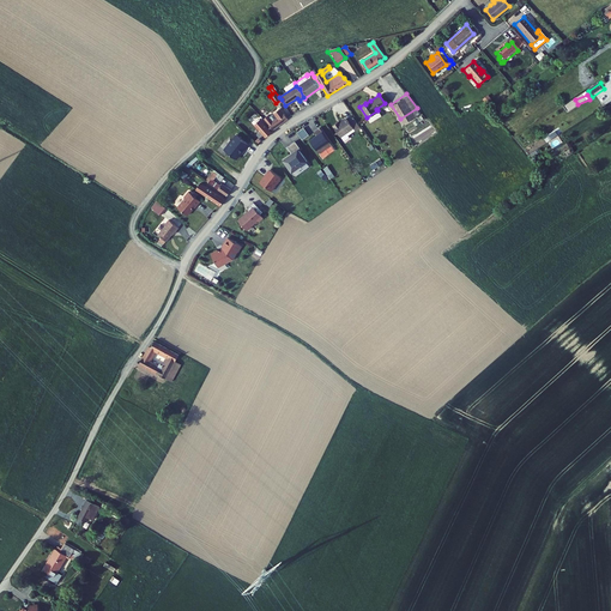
[(286,119),(279,108),(267,116),(266,115),(261,119),(271,129),(286,119)]
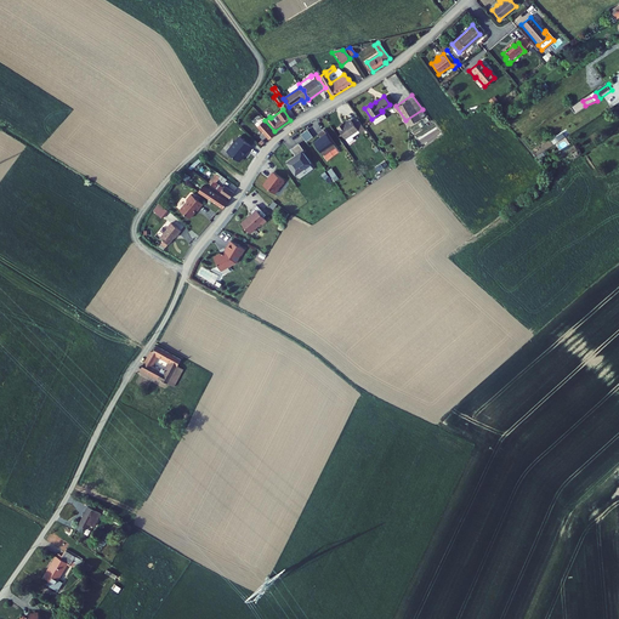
[(362,128),(356,118),(351,121),(348,119),(342,124),(340,125),(339,123),(335,125),(342,137),(356,129),(357,131),(362,128)]
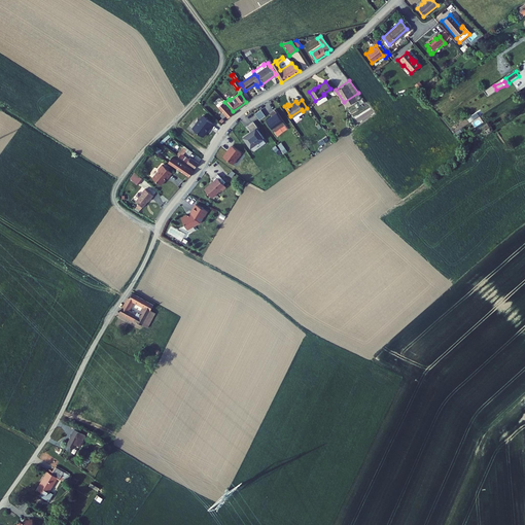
[(218,108),(228,117),(232,113),(222,104),(218,108)]
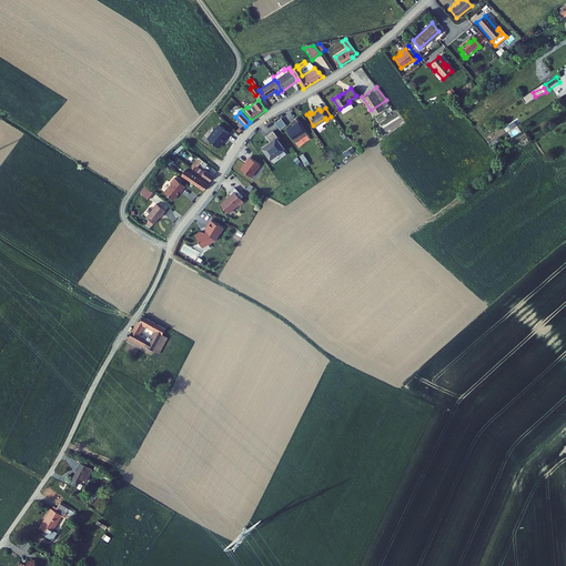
[(228,133),(216,124),(205,139),(216,148),(221,142),(220,142),(222,140),(228,133)]
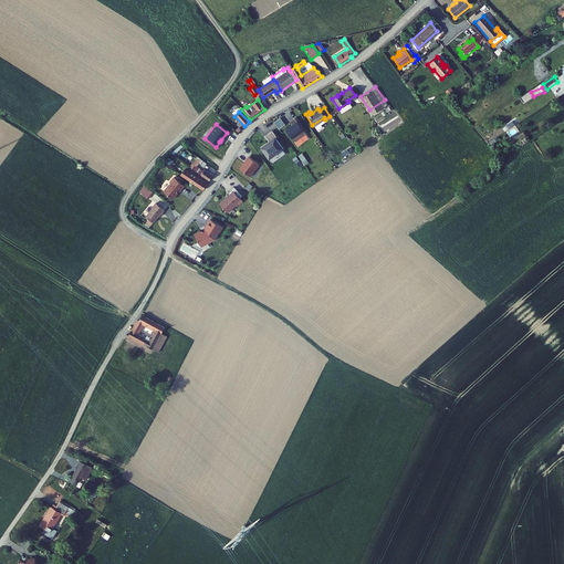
[(278,137),(272,131),(265,136),(270,142),(261,148),(269,159),(283,149),(275,138),(278,137)]
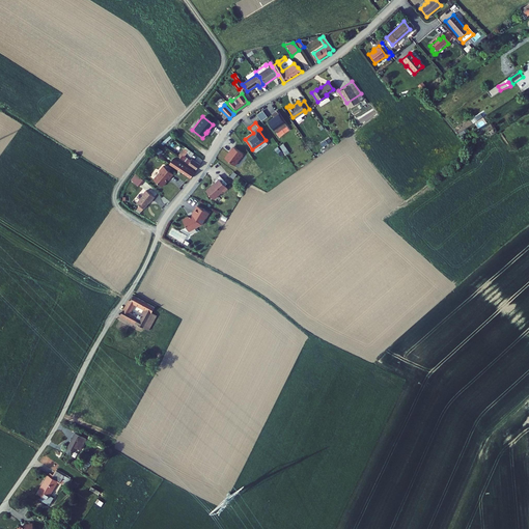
[(176,156),(195,169),(198,164),(191,159),(190,160),(183,155),(185,151),(190,155),(191,152),(183,146),(176,156)]
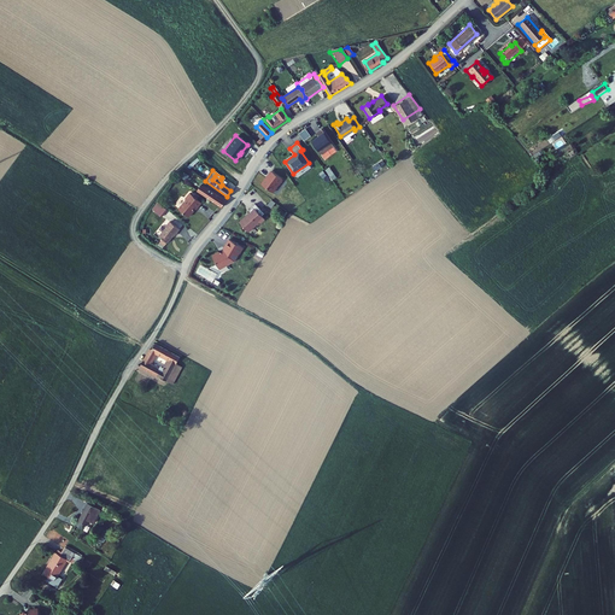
[(287,181),(274,173),(264,186),(276,194),(287,181)]
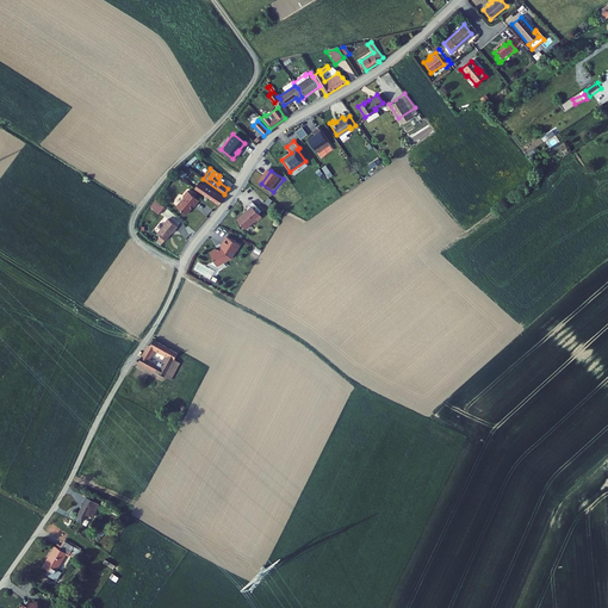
[(208,197),(217,204),(222,198),(198,182),(193,188),(206,198),(208,197)]
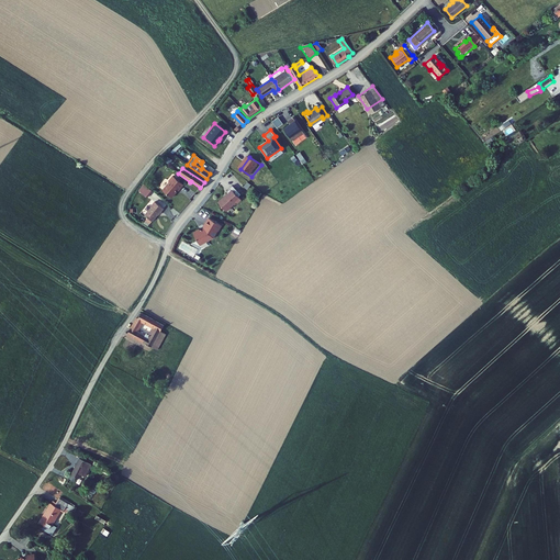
[(182,183),(171,176),(167,181),(167,182),(161,190),(170,198),(175,192),(175,191),(177,189),(178,190),(182,183)]
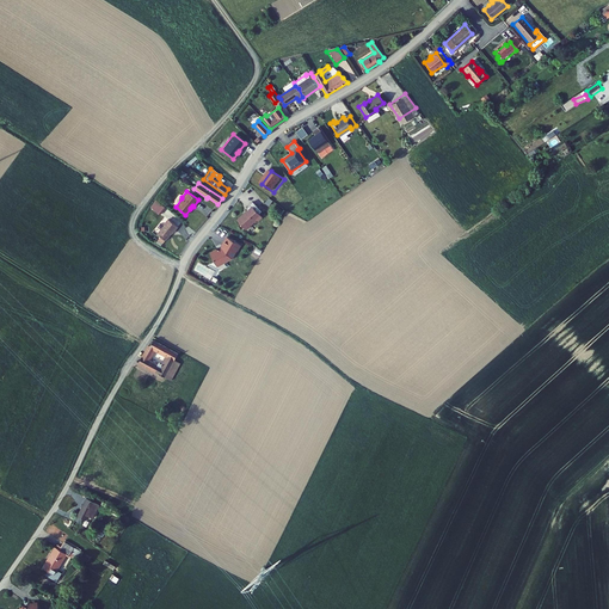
[(167,208),(157,201),(151,207),(161,215),(165,210),(167,208)]
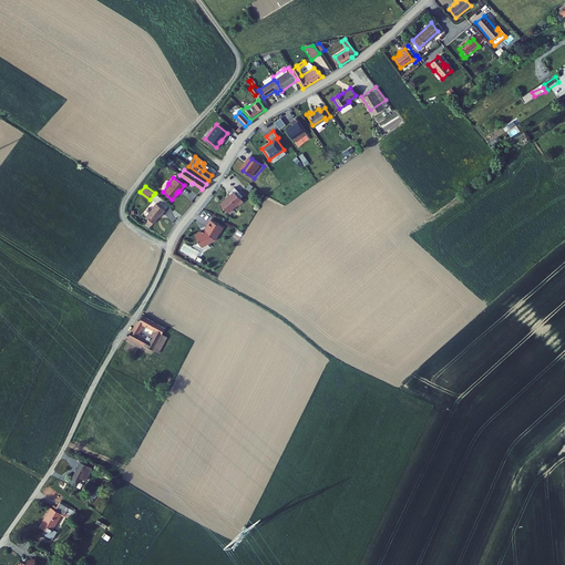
[(242,196),(234,187),(228,193),(229,195),(228,196),(228,197),(225,201),(224,201),(219,205),(227,213),(237,204),(238,205),(243,202),(239,198),(242,196)]
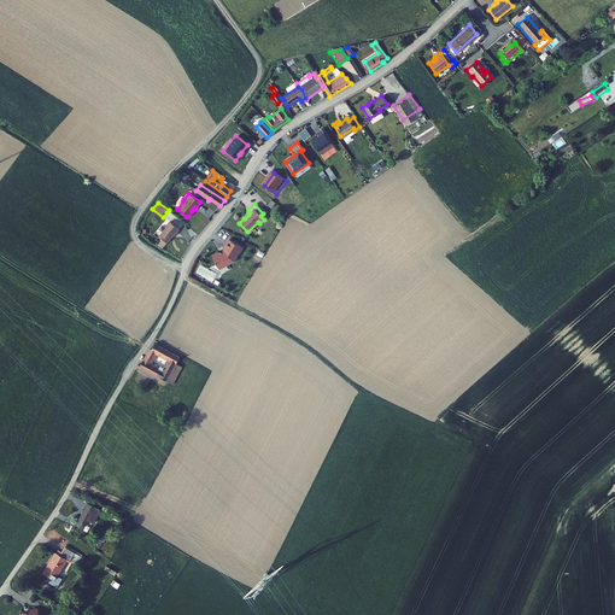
[(163,247),(171,236),(175,232),(176,233),(179,230),(169,222),(164,227),(165,228),(158,236),(162,240),(159,244),(163,247)]
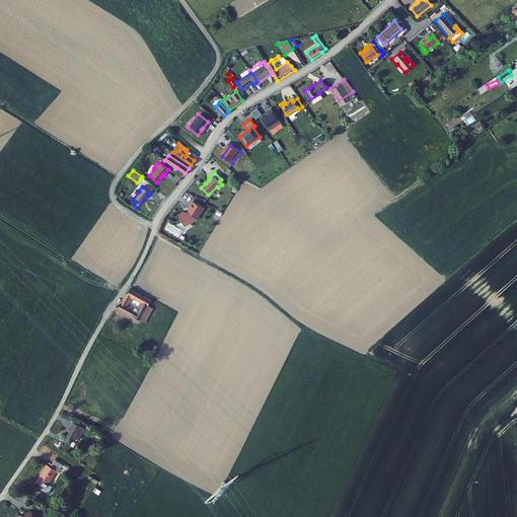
[(207,210),(195,204),(191,212),(181,215),(186,227),(201,221),(207,210)]
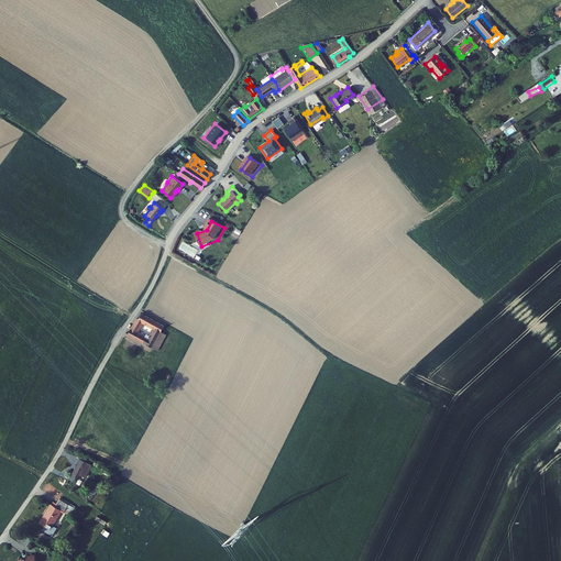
[(163,333),(166,334),(167,331),(165,330),(166,328),(144,315),(141,319),(140,319),(130,337),(154,351),(163,333)]
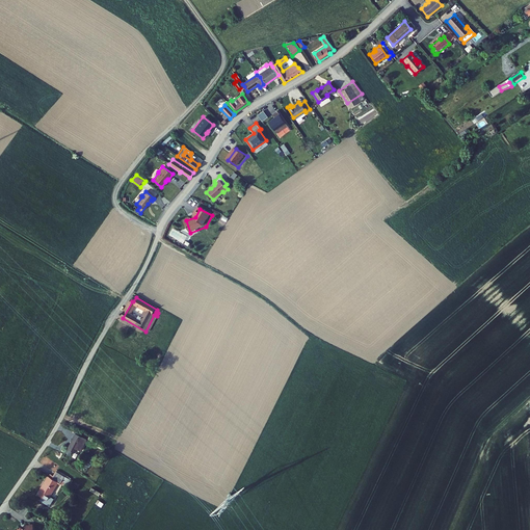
[(157,316),(154,315),(146,332),(151,334),(159,318),(157,316)]
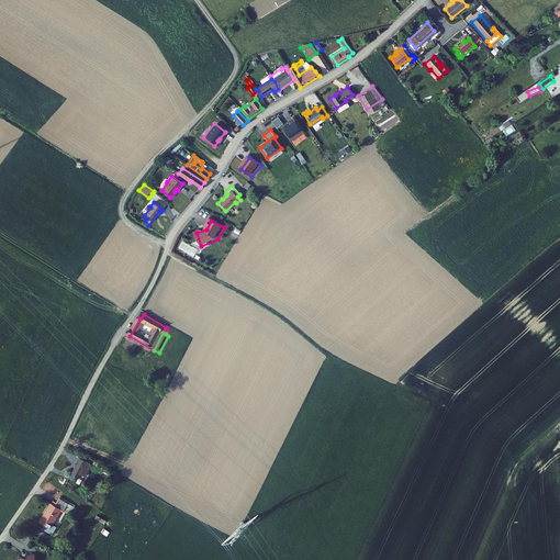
[(92,460),(80,455),(73,471),(81,476),(82,471),(87,472),(92,460)]
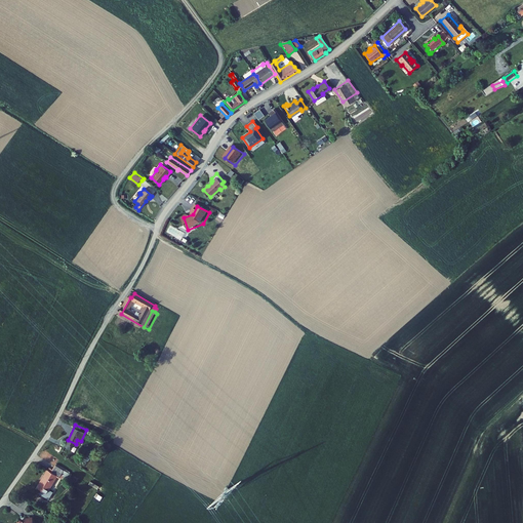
[(68,474),(71,469),(57,460),(54,466),(51,464),(49,466),(43,474),(44,475),(41,480),(40,479),(38,483),(52,492),(57,485),(53,482),(59,473),(61,474),(63,471),(68,474)]
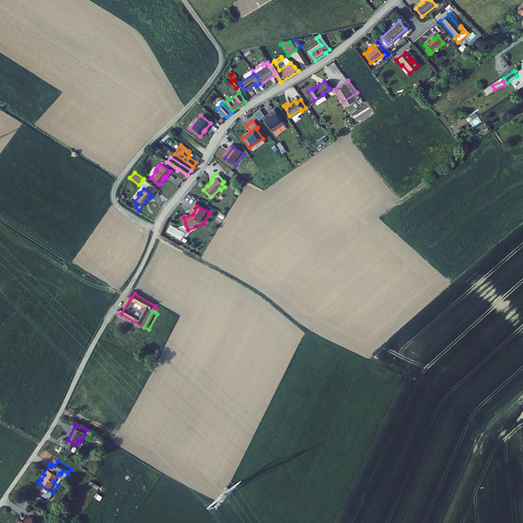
[(86,494),(90,488),(84,483),(80,489),(86,494)]
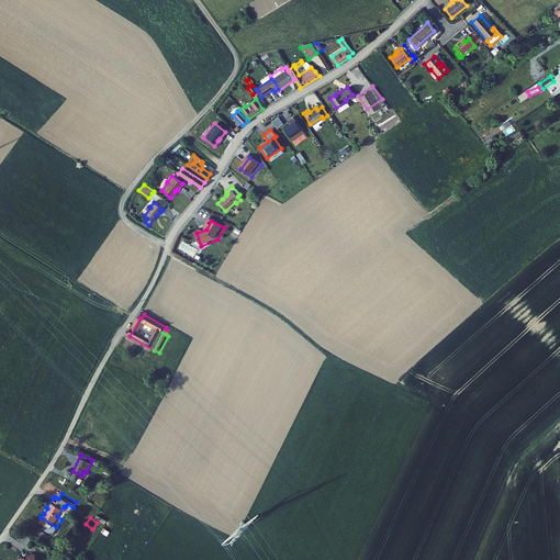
[(21,556),(19,559),(42,559),(41,557),(38,557),(37,551),(36,550),(30,551),(31,553),(24,556),(24,557),(21,556)]
